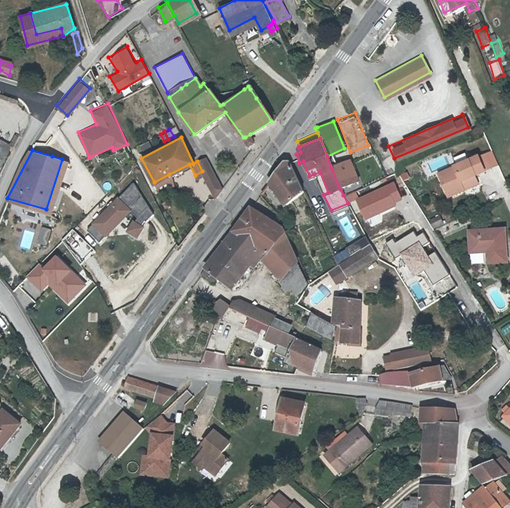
[(267,177),(287,200),(301,185),(285,152),(267,177)]
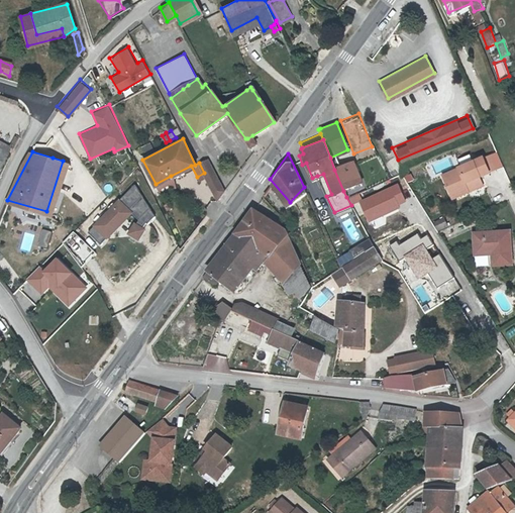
[(481,157),(487,170),(493,168),(487,154),(481,157)]
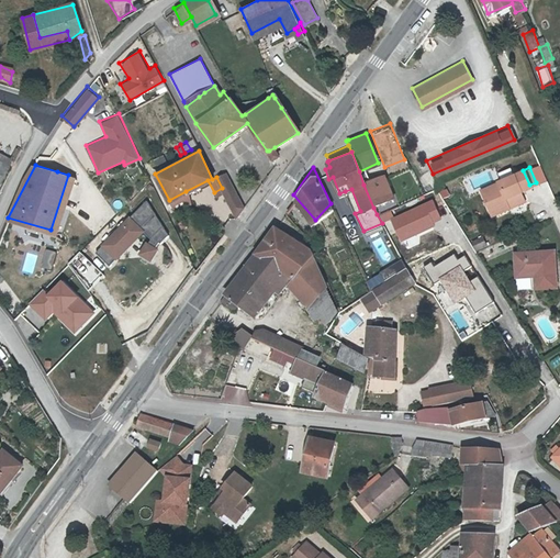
[(523,169),(478,187),(488,213),(506,205),(503,197),(518,190),(529,186),(529,185),(523,170),(523,169)]
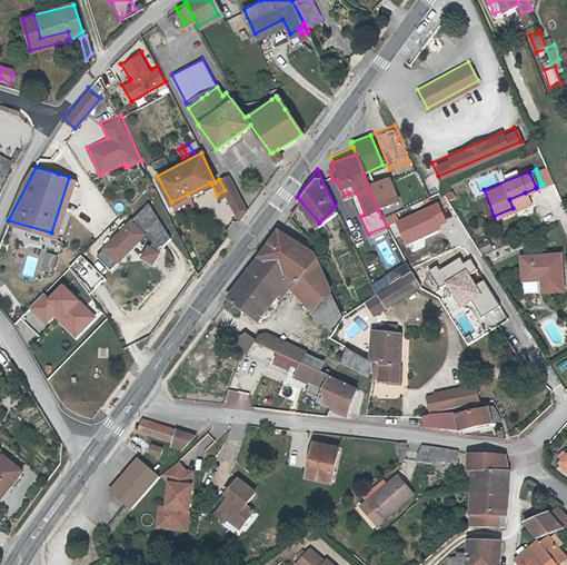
[(230,172),(219,179),(225,190),(238,218),(247,206),(230,172)]
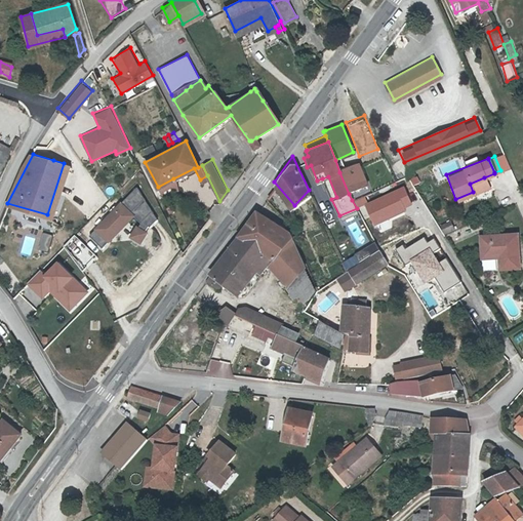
[(0,174),(2,175),(9,162),(0,160),(0,174)]
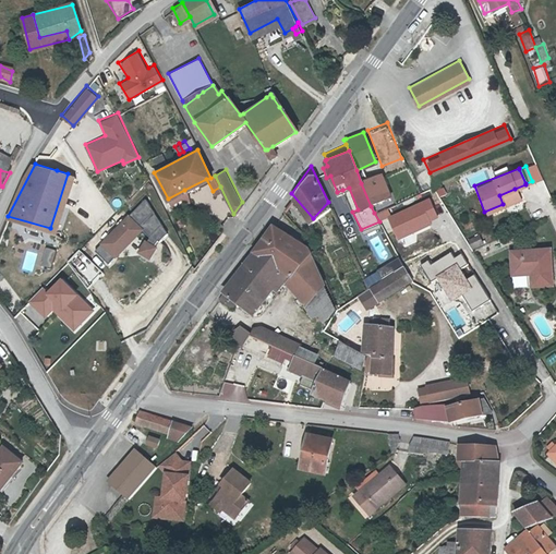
[(50,228),(52,229),(59,233),(72,190),(77,192),(82,178),(68,173),(50,228)]
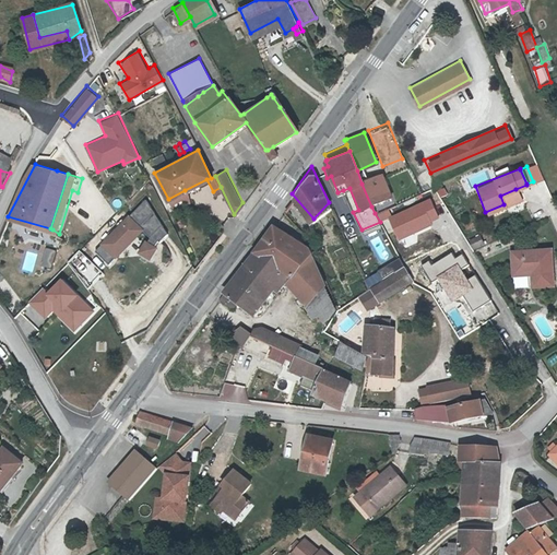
[(500,196),(504,204),(519,199),(516,189),(500,196)]
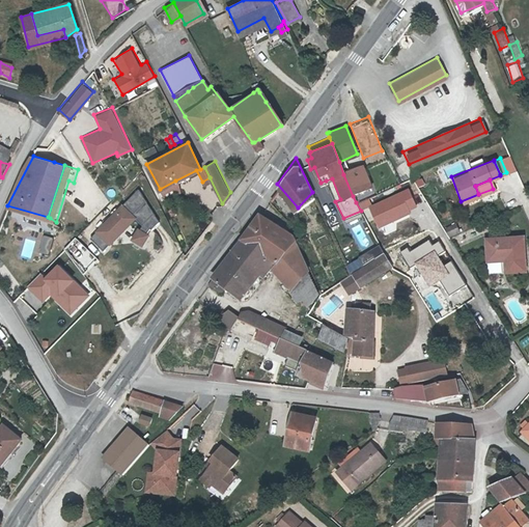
[(175,181),(160,189),(163,196),(179,188),(175,181)]
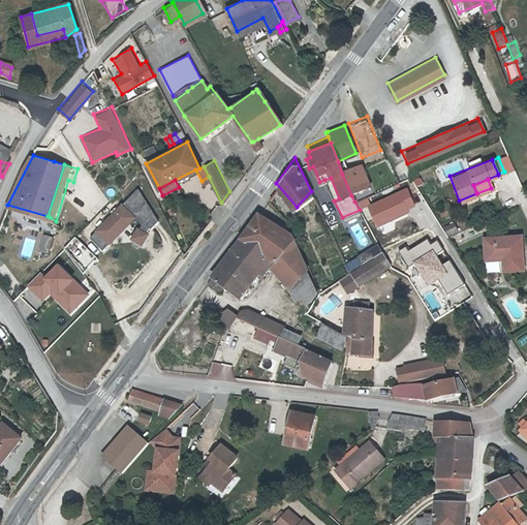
[(104,249),(135,218),(147,230),(161,215),(134,188),(89,234),(104,249)]
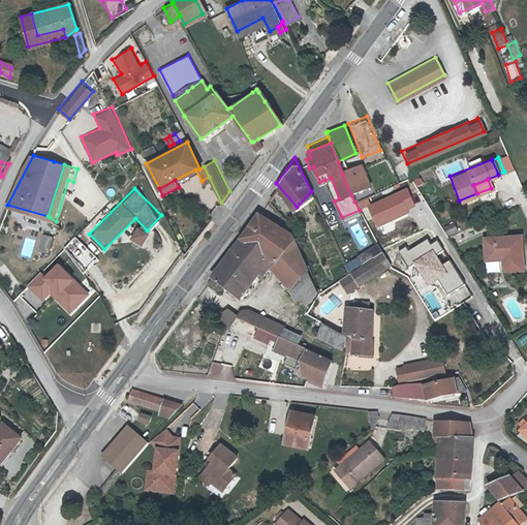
[(258,268),(266,266),(269,260),(271,256),(280,271),(283,269),(289,279),(303,267),(290,234),(283,244),(265,232),(273,219),(257,209),(241,230),(207,278),(220,287),(224,282),(240,295),(258,268)]
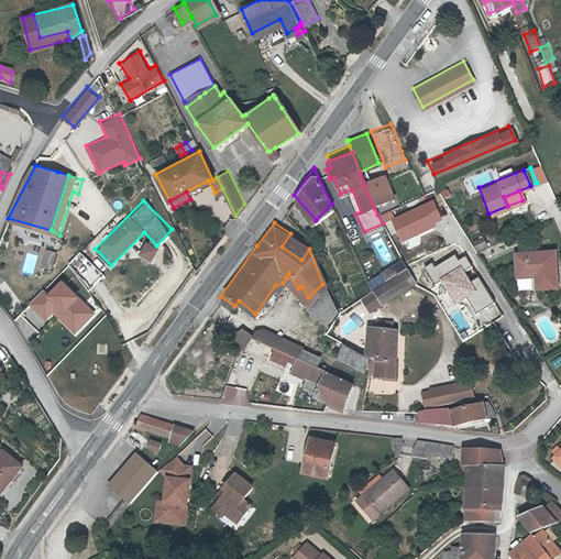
[(310,248),(290,233),(282,247),(301,260),(309,249),(310,248)]
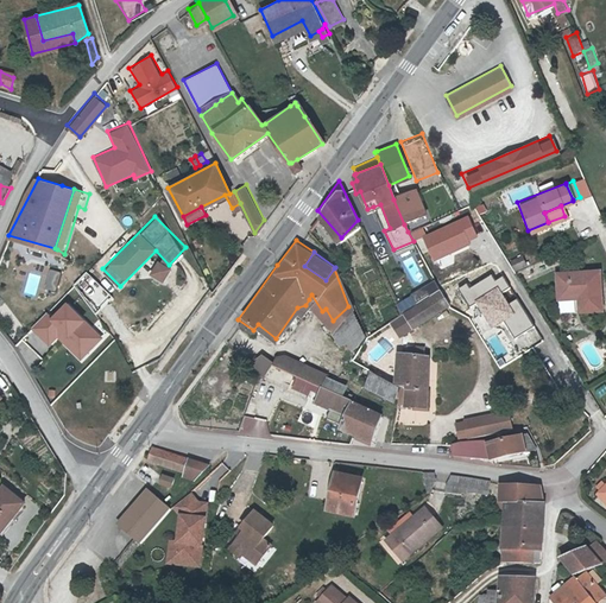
[(522,264),(517,255),(506,259),(511,268),(522,264)]
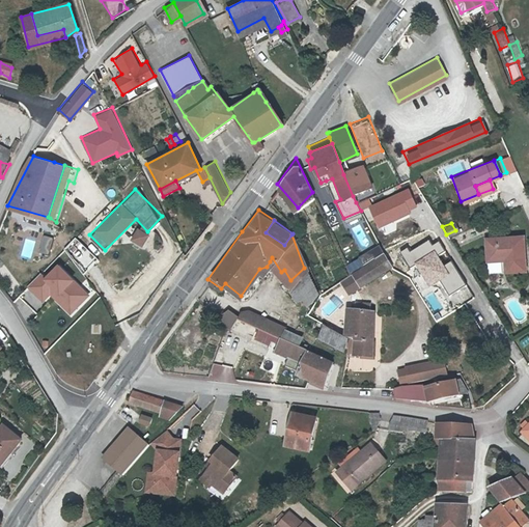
[(139,226),(131,239),(143,247),(150,234),(139,226)]
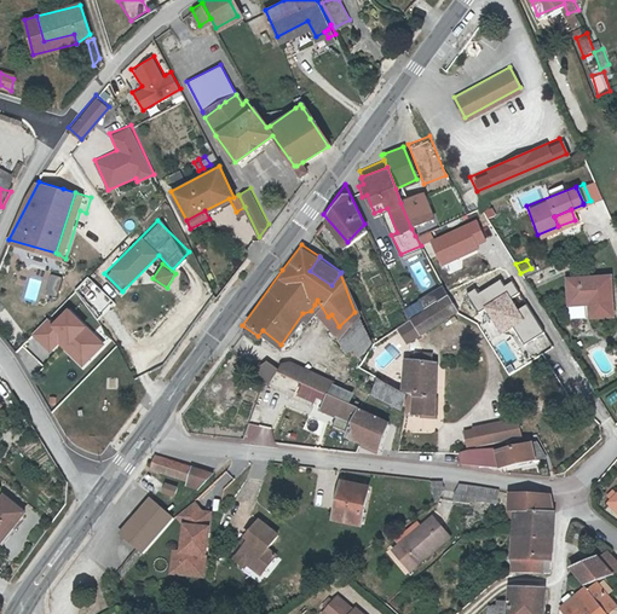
[(586,297),(586,302),(587,316),(609,314),(606,274),(564,277),(565,299),(586,297)]
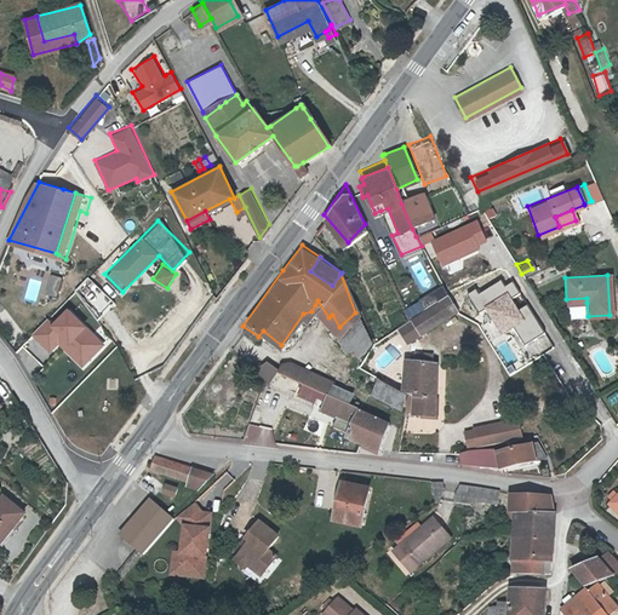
[(408,321),(419,334),(453,308),(444,294),(408,321)]
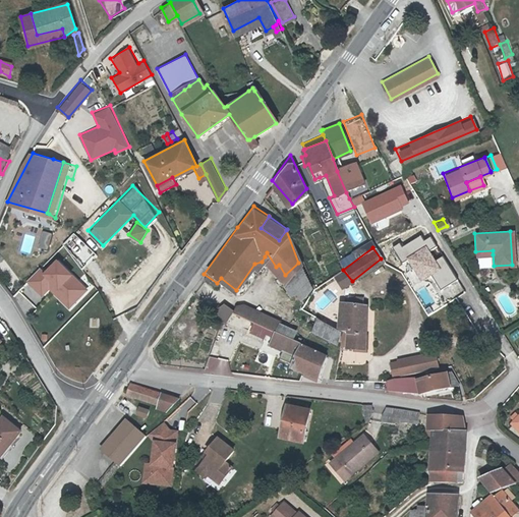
[(276,267),(267,252),(265,256),(267,261),(279,279),(293,296),(306,285),(298,265),(298,263),(285,275),(279,265),(276,267)]
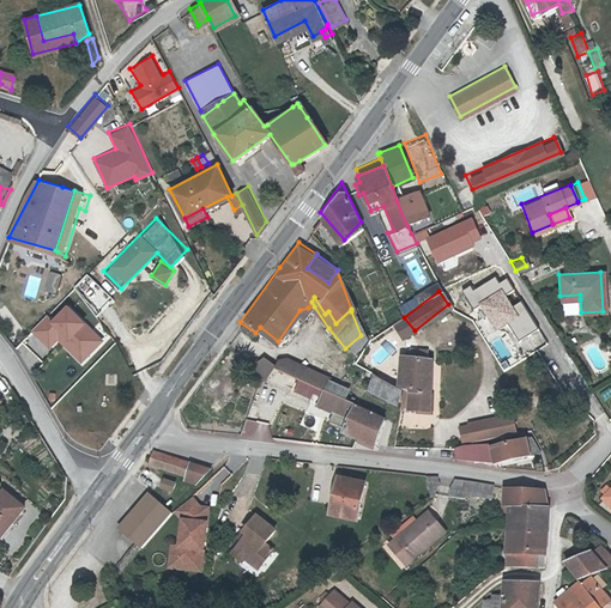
[(80,363),(106,339),(70,303),(54,318),(47,312),(30,328),(50,348),(59,340),(80,363)]
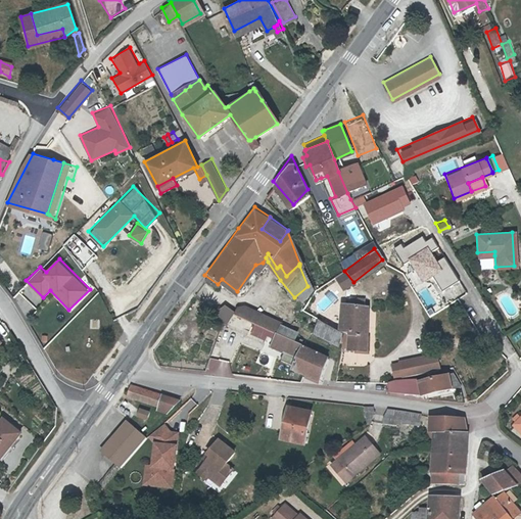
[(343,272),(334,276),(344,288),(353,282),(344,271),(343,272)]
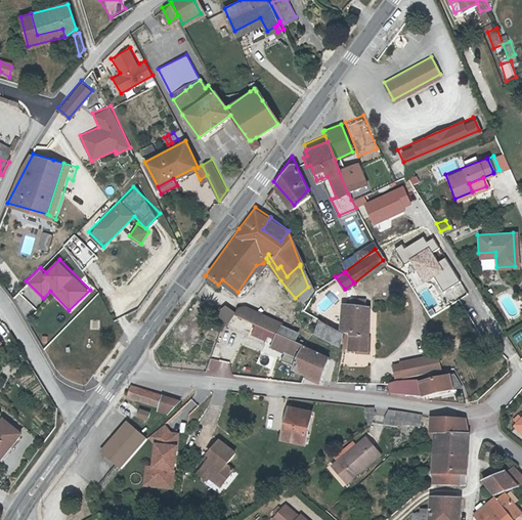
[(349,305),(363,307),(364,301),(351,298),(349,305)]
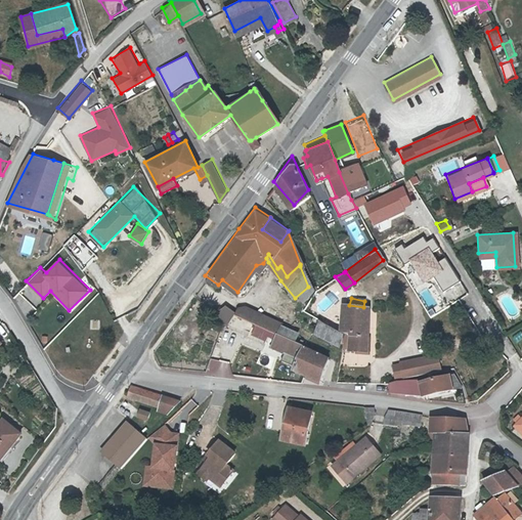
[(275,331),(280,319),(244,302),(236,303),(234,310),(255,320),(274,330),(275,331)]
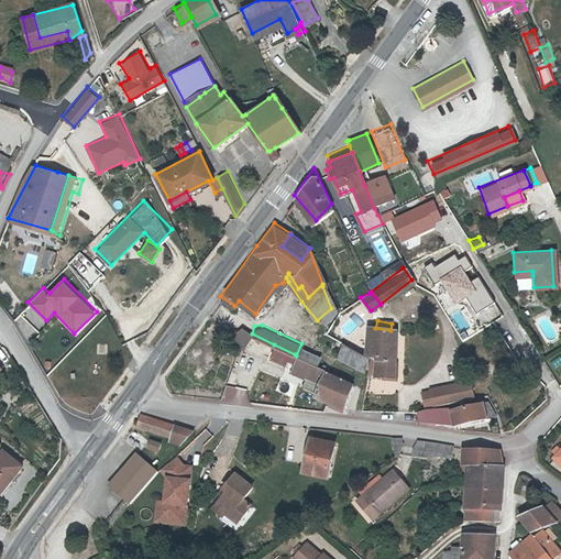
[(246,342),(252,333),(240,326),(227,335),(239,343),(246,342)]
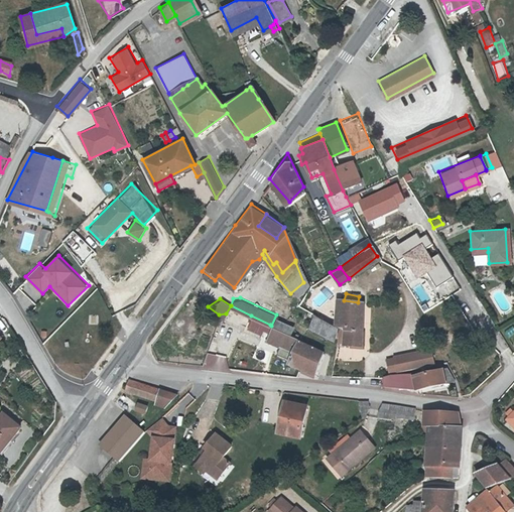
[(337,299),(335,323),(334,324),(345,326),(344,342),(359,344),(362,303),(358,302),(344,300),(337,299)]
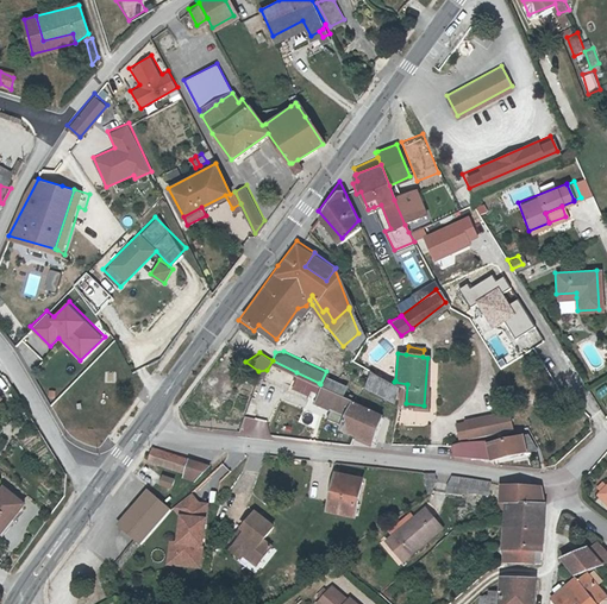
[(393,398),(394,382),(395,381),(368,367),(363,383),(380,392),(393,398)]
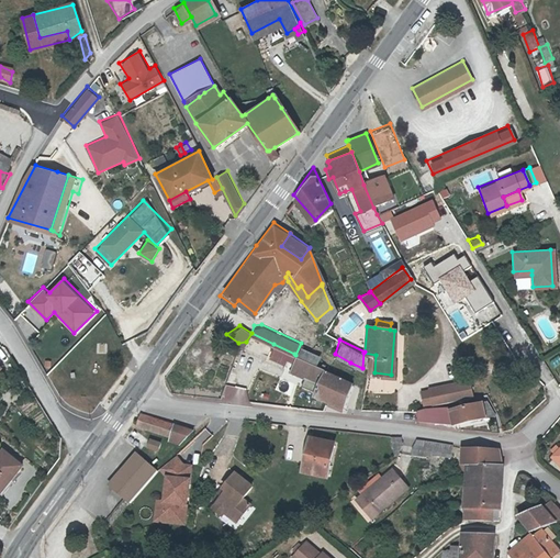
[(288,368),(302,376),(309,361),(295,355),(294,354),(288,368)]
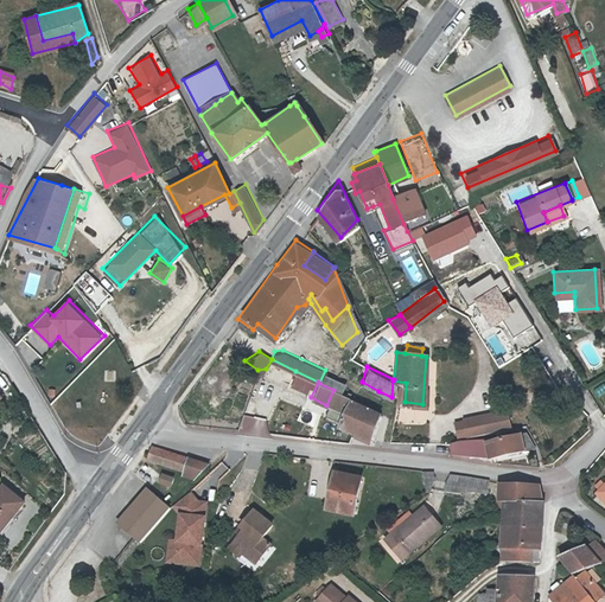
[(333,390),(326,405),(325,407),(341,415),(342,411),(348,398),(349,397),(333,390)]
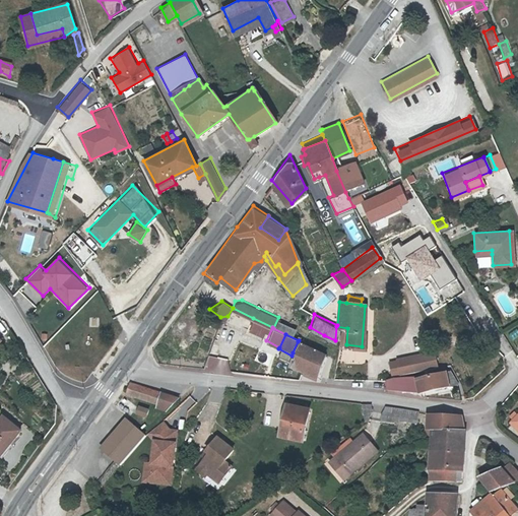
[(310,347),(298,341),(293,352),(292,356),(288,363),(301,369),(310,347)]
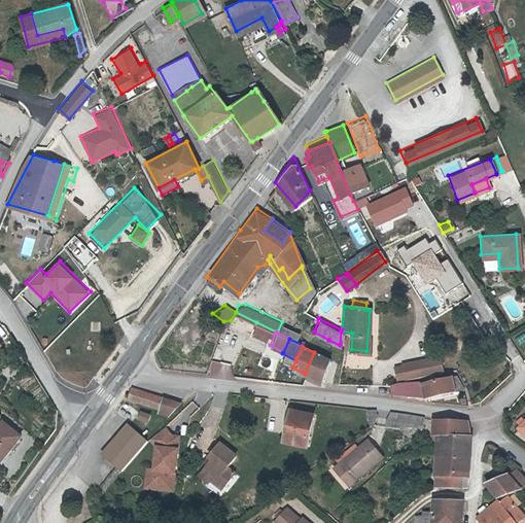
[(314,352),(305,374),(319,380),(327,358),(314,352)]
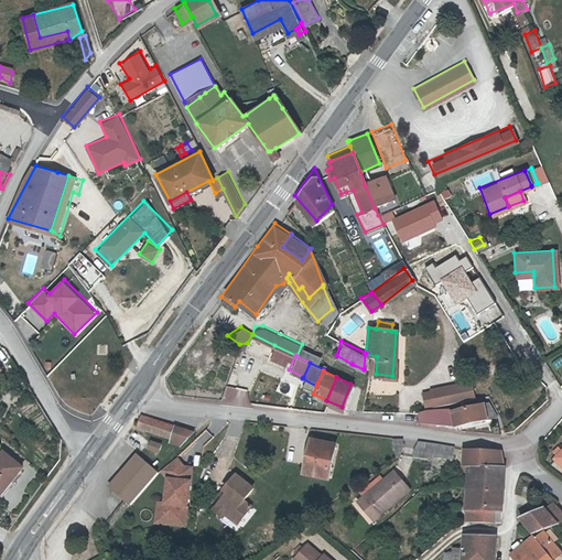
[(467,381),(428,391),(431,408),(472,398),(467,381)]
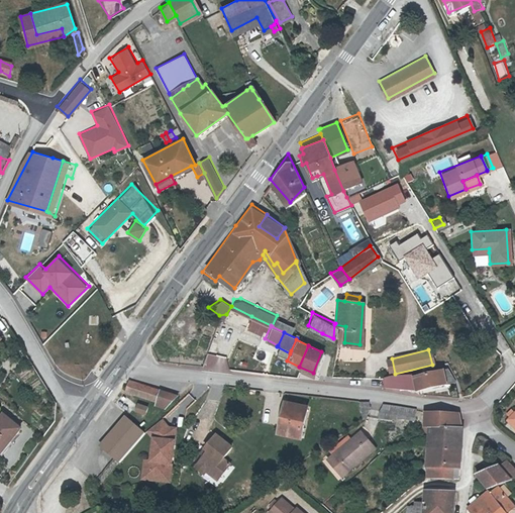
[(416,389),(449,381),(438,370),(410,376),(388,376),(381,378),(380,386),(416,389)]
